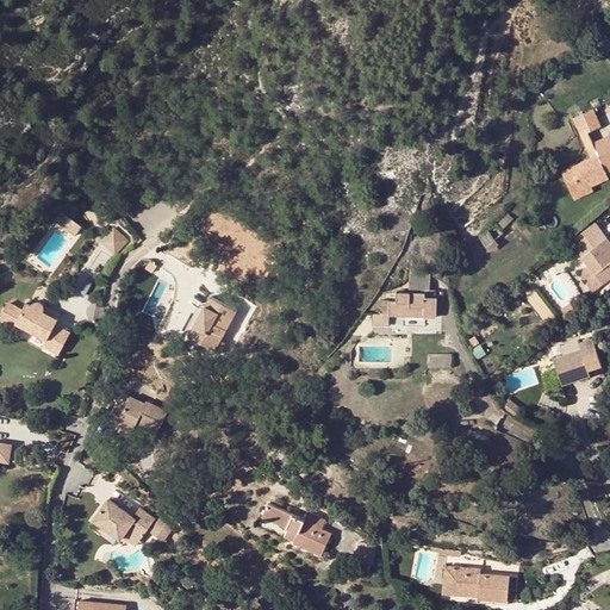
[(593,110),(573,118),(580,136),(587,132),(601,128),(593,110)]
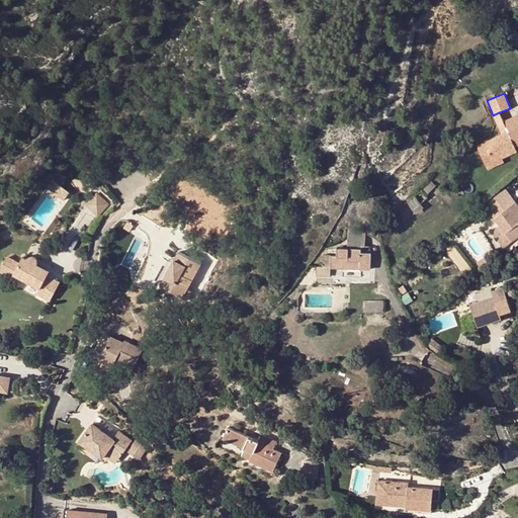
[(503,124),(503,122),(499,112),(493,115),(498,126),(503,124)]
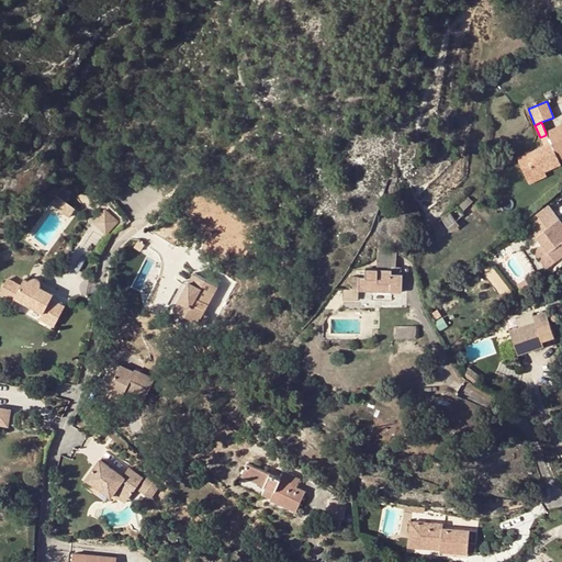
[(559,160),(557,155),(561,152),(561,125),(546,133),(546,135),(540,137),(543,145),(524,155),(534,176),(543,171),(560,164),(559,160)]
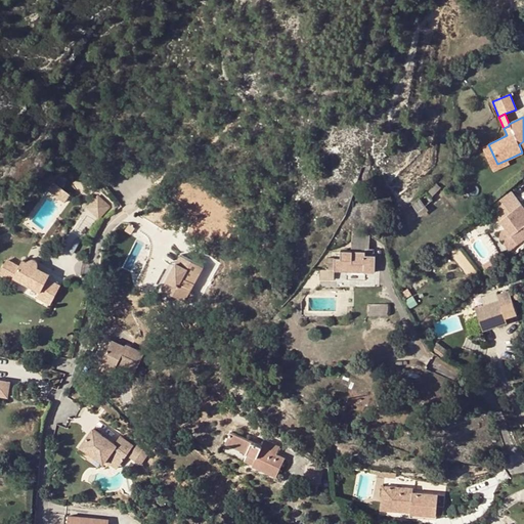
[(488,144),(481,147),(490,167),(497,164),(488,144)]
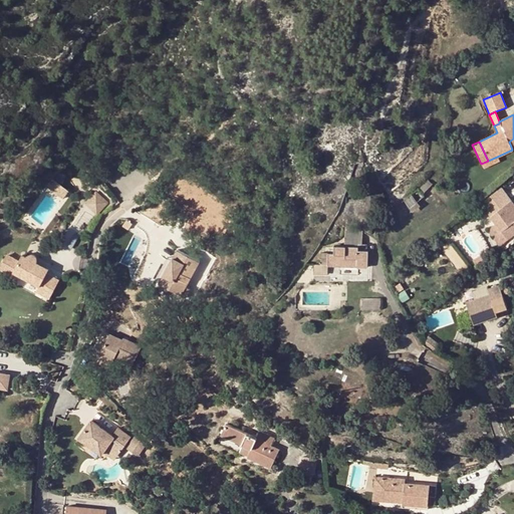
[(497,157),(488,161),(490,165),(499,161),(497,157)]
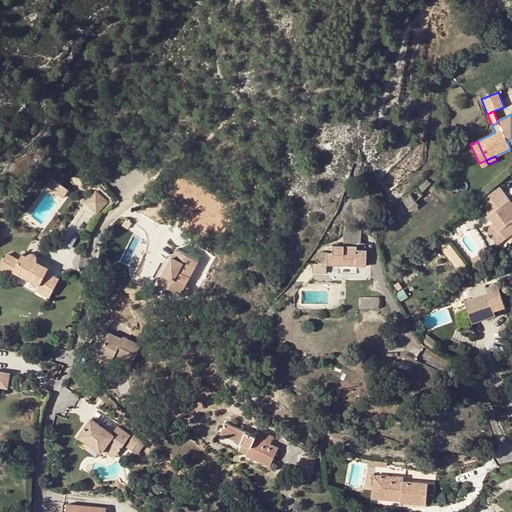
[(52,178),(46,186),(63,199),(69,190),(60,184),(63,179),(57,175),(54,179),(52,178)]
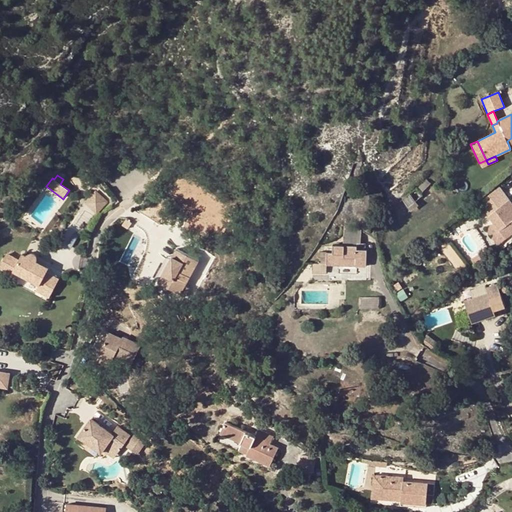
[(427,178),(418,188),(422,192),(431,183),(427,178)]
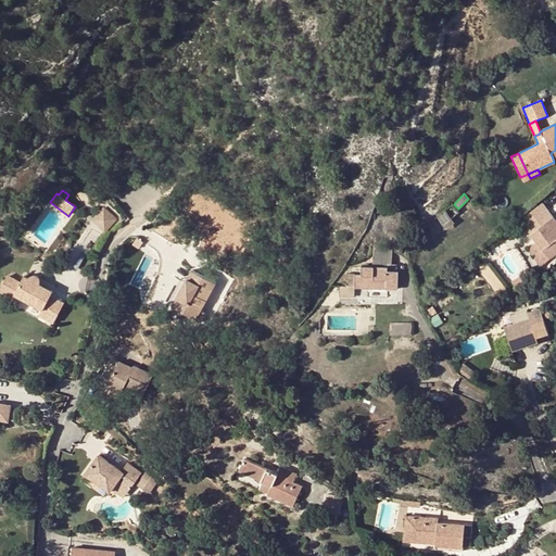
[(104,206),(91,220),(105,234),(118,219),(104,206)]
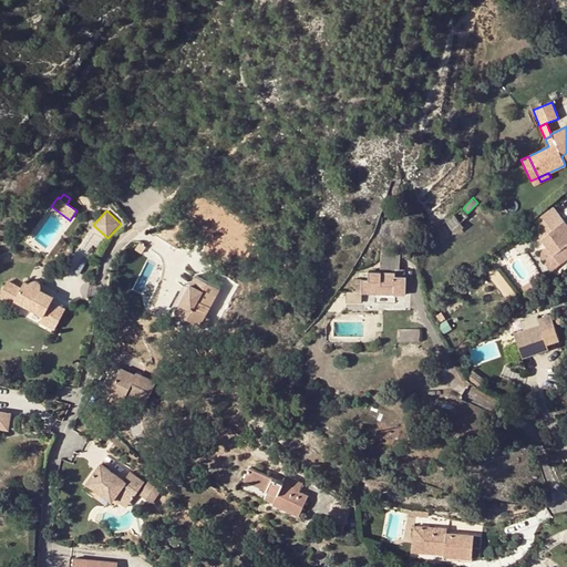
[(454,214),(444,220),(452,229),(461,223),(454,214)]
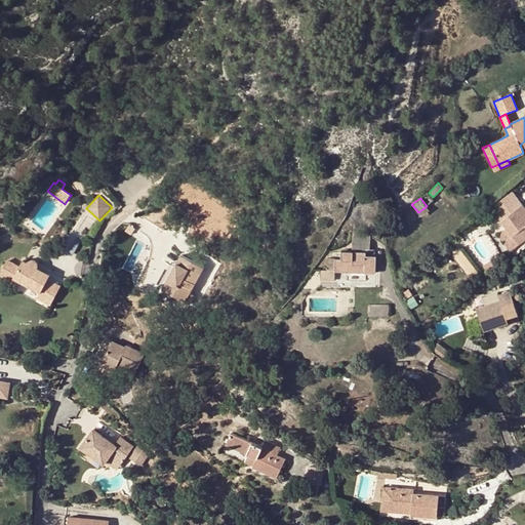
[(524,221),(514,231),(524,246),(524,221)]
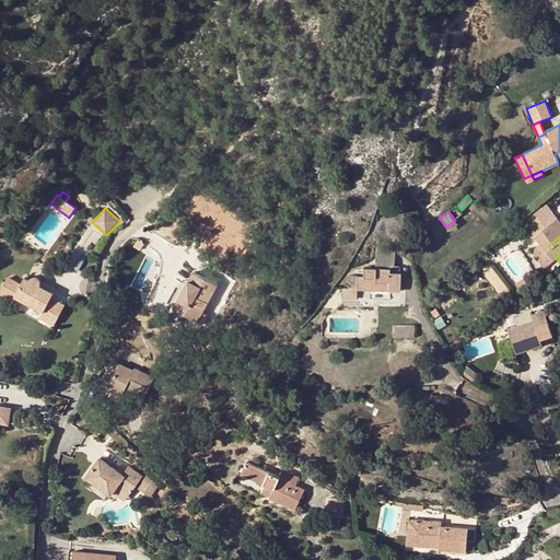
[(376,247),(376,268),(389,268),(389,272),(399,273),(399,266),(395,266),(395,252),(389,247),(376,247)]
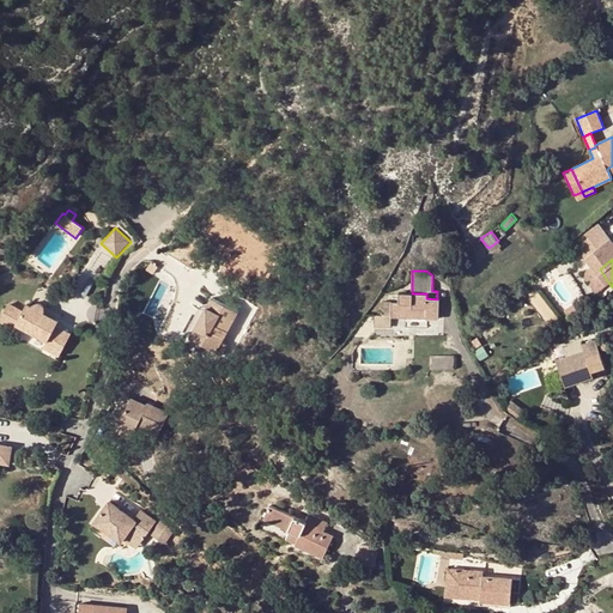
[(383,301),(382,315),(389,315),(390,316),(438,317),(439,299),(426,298),(426,293),(412,293),(399,293),(399,301),(383,301)]
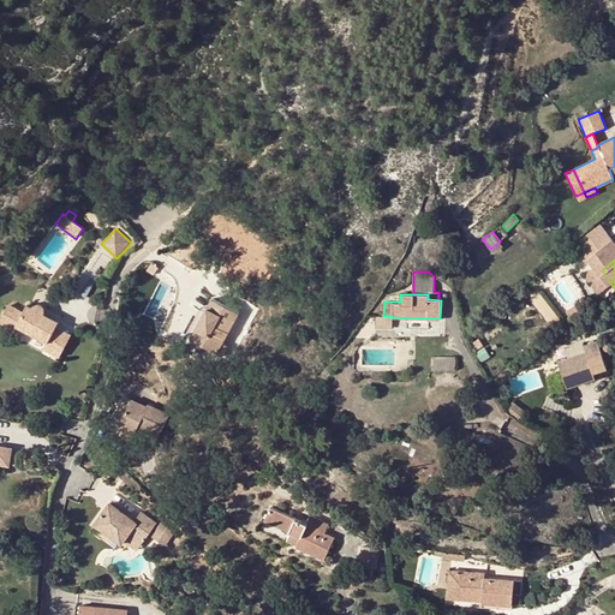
[(212,299),(206,311),(191,338),(215,351),(237,314),(212,299)]
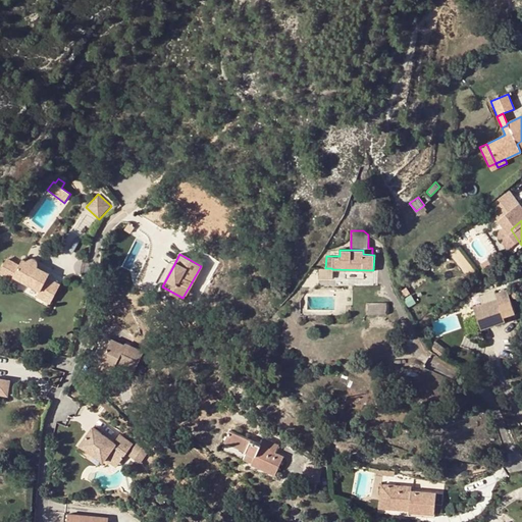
[(50,273),(38,267),(38,266),(39,264),(38,263),(38,261),(36,259),(35,258),(33,258),(31,258),(29,259),(28,260),(27,261),(22,259),(19,265),(6,259),(0,270),(0,272),(13,279),(14,276),(40,290),(37,295),(51,303),(60,284),(48,277),(50,273)]
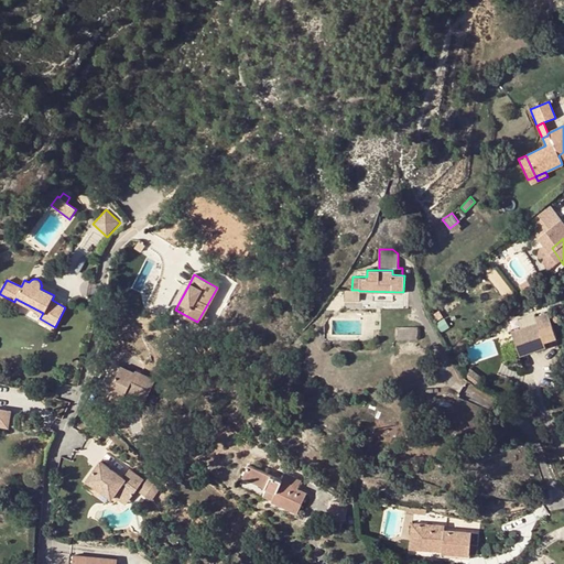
[(175,310),(188,285),(183,282),(170,306),(175,310)]
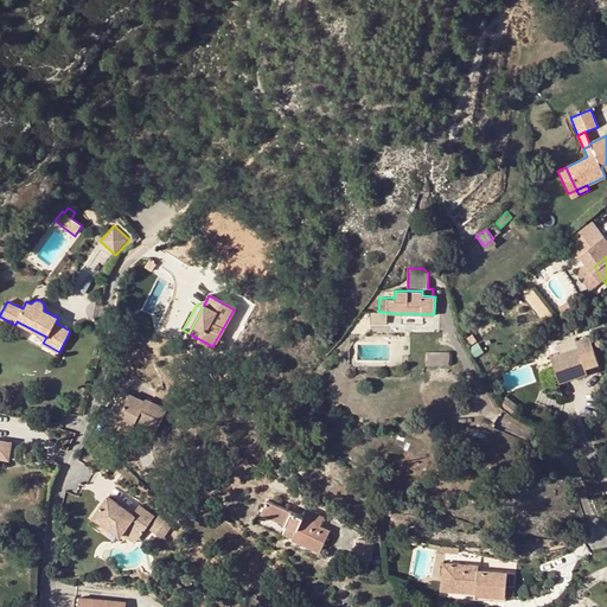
[(385,312),(378,312),(371,312),(370,324),(385,324),(387,313),(385,312)]
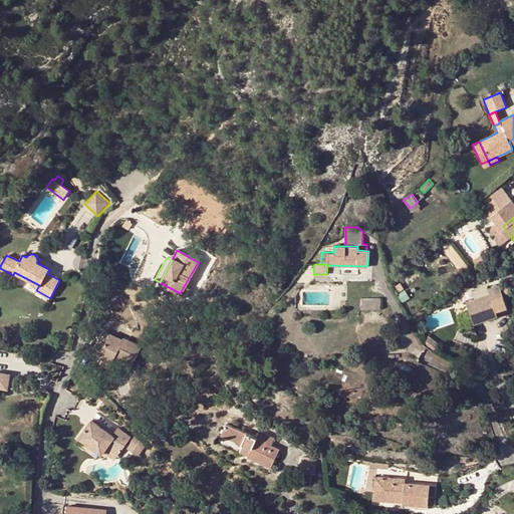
[(21,277),(19,281),(36,290),(38,285),(21,277)]
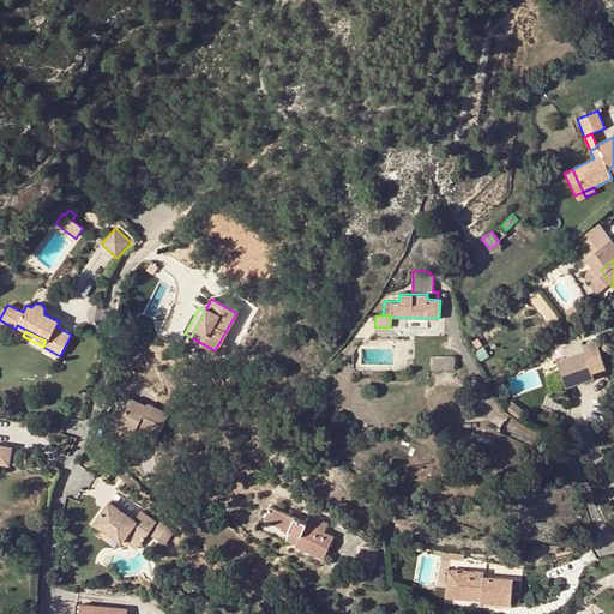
[(583,344),(585,350),(557,360),(566,387),(595,378),(593,372),(607,367),(597,339),(583,344)]
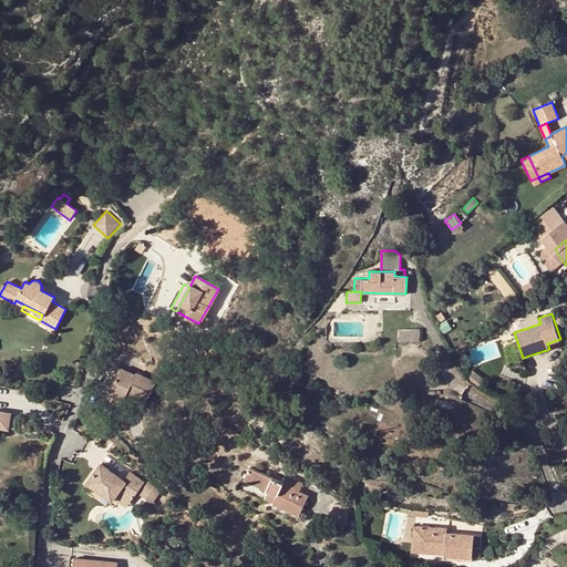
[(420,342),(420,329),(399,329),(398,342),(420,342)]
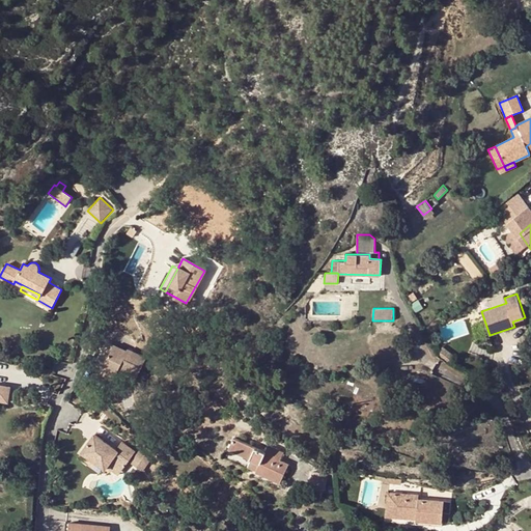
[(146,358),(128,348),(127,351),(114,344),(103,367),(116,374),(119,367),(138,376),(146,358)]
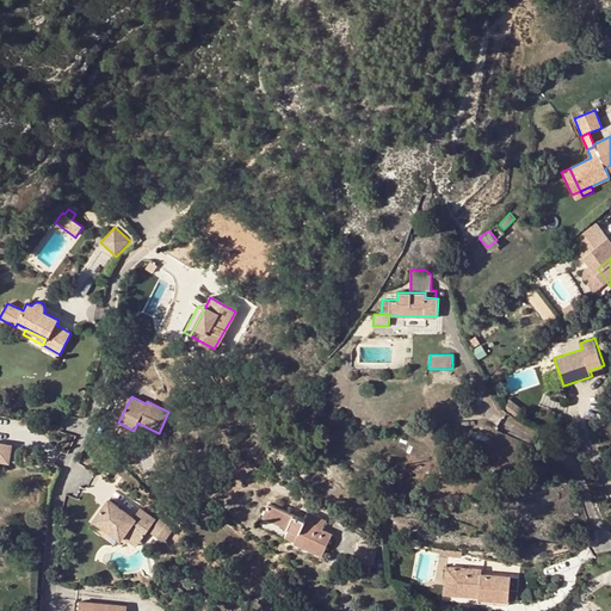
[(510,399),(504,407),(518,417),(524,409),(510,399)]
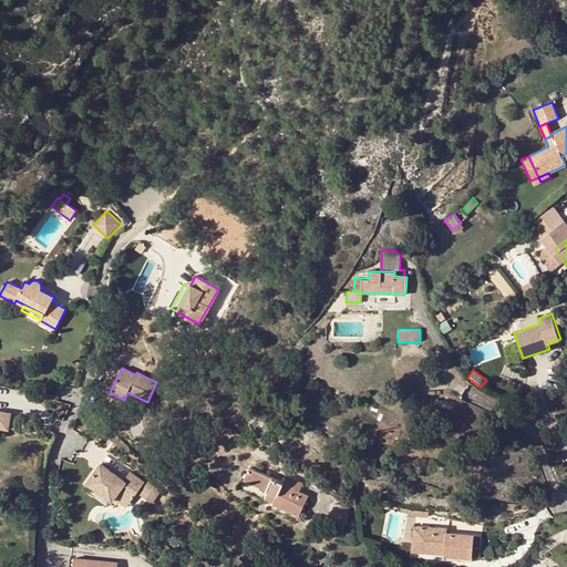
[(0,411),(0,428),(9,429),(11,413),(0,411)]
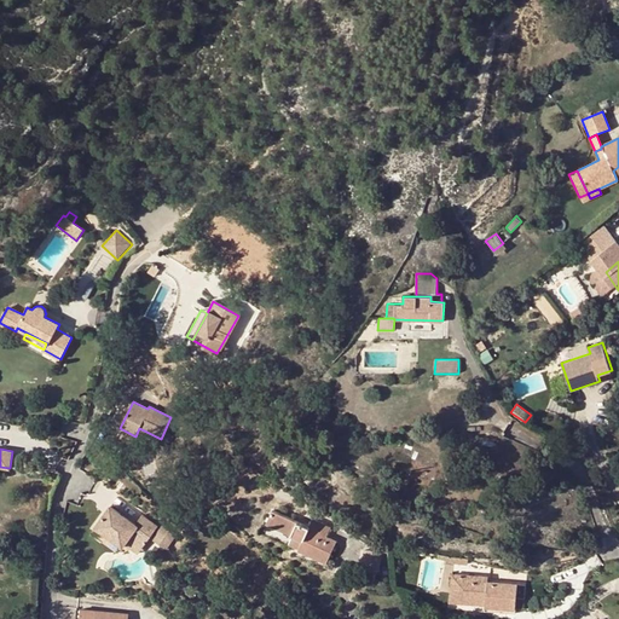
[(136,525),(111,507),(94,527),(122,548),(125,544),(137,553),(157,526),(143,515),(136,525)]
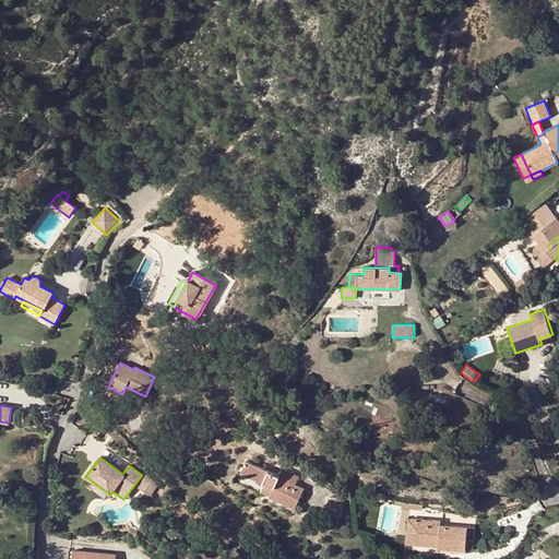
[(240,473),(264,484),(273,488),(270,496),(269,496),(294,508),(302,489),(294,485),(297,477),(282,471),(278,476),(246,461),(240,473)]
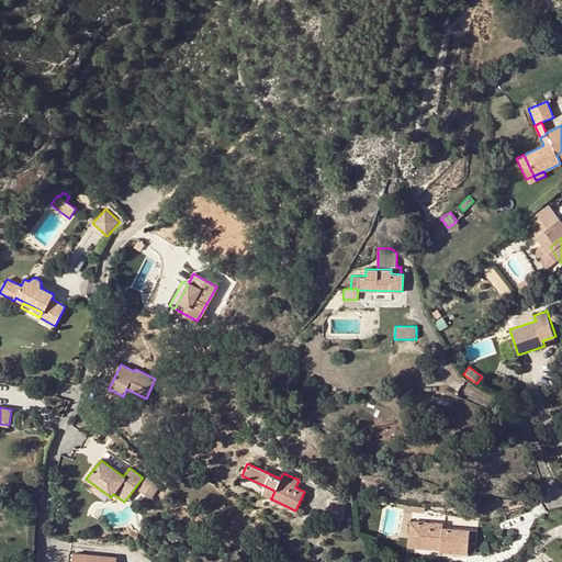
[(139,490),(152,498),(159,486),(147,478),(143,483),(144,484),(139,490)]
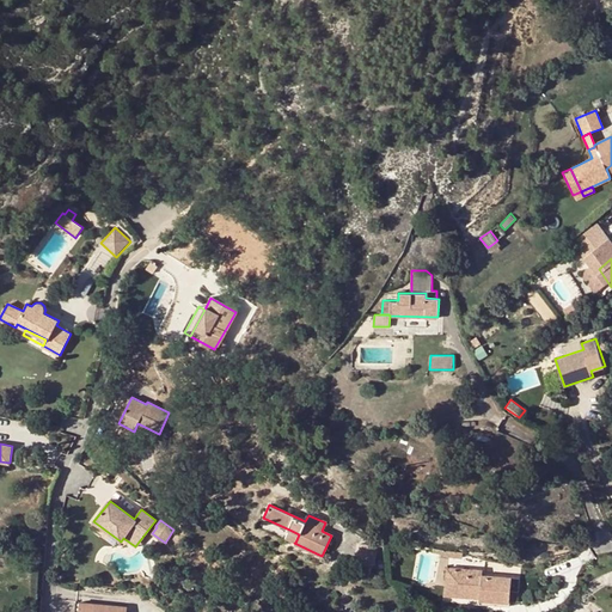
[(299,534),(289,530),(286,538),(295,543),(299,534)]
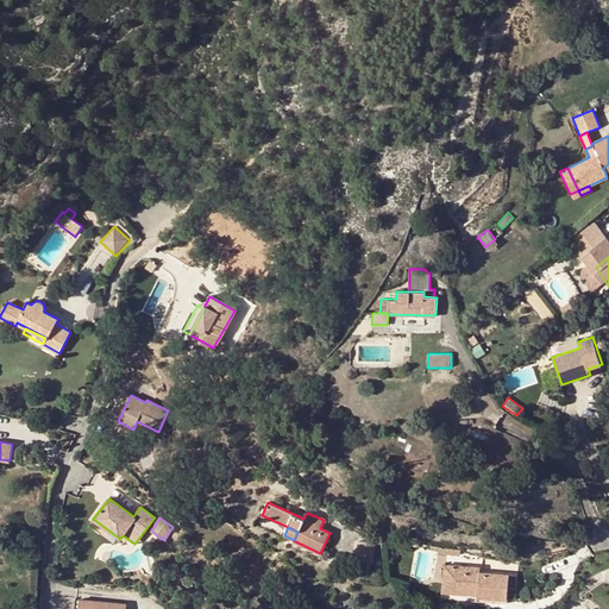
[(376,542),(358,541),(357,559),(374,562),(376,542)]
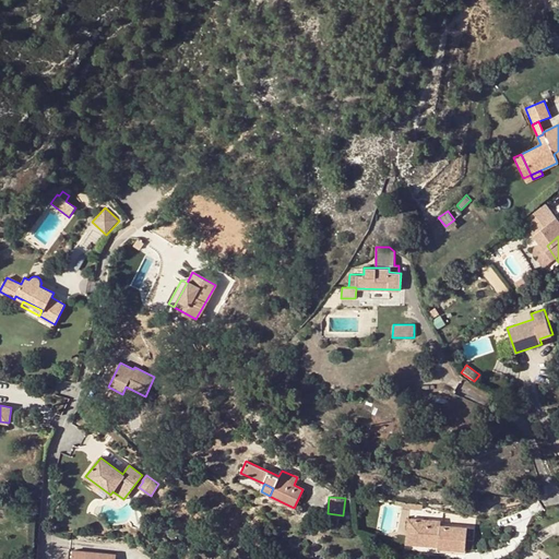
[(414,504),(395,501),(395,506),(403,507),(402,508),(413,510),(414,504)]
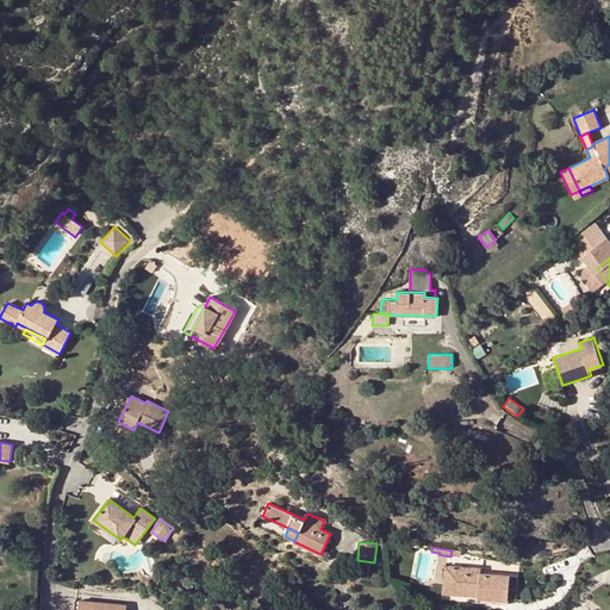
[(444,566),(443,578),(450,578),(449,590),(477,592),(477,596),(477,598),(506,601),(509,574),(479,573),(479,568),(444,566)]
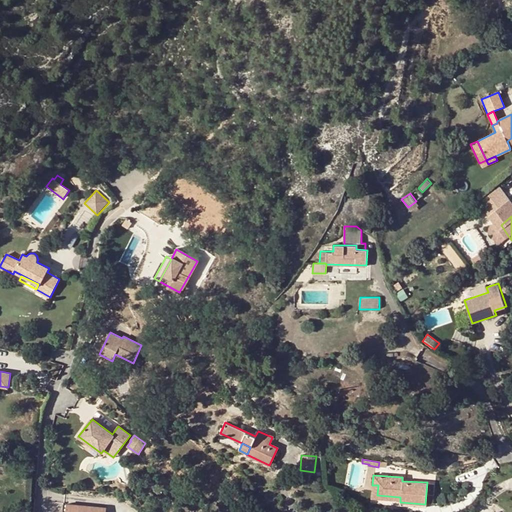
[(378,485),(372,485),(371,497),(400,500),(400,497),(377,495),(378,485)]
